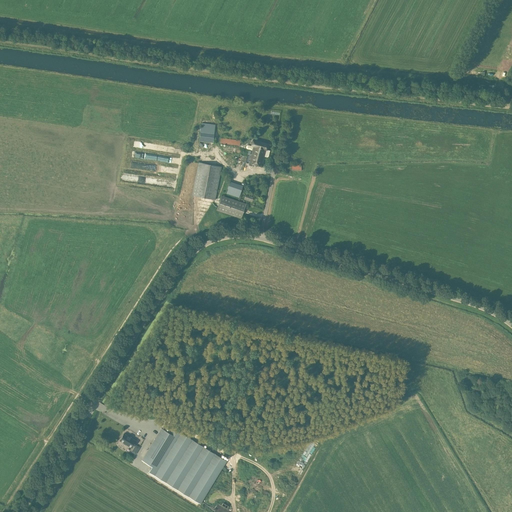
[(215,121),(202,119),(199,141),(213,142),(215,121)]
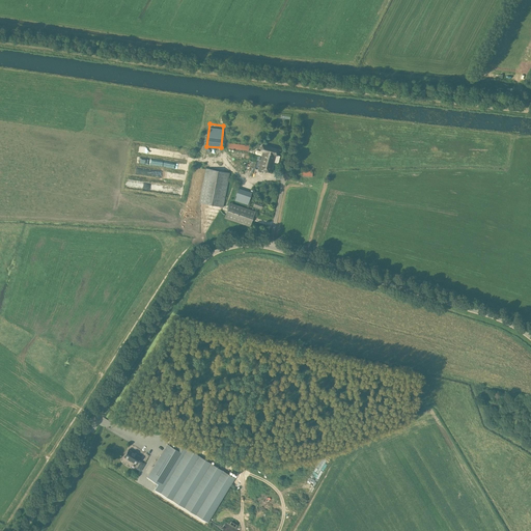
[(279,149),(262,145),(260,152),(262,152),(258,169),(272,172),(276,156),(278,156),(279,149)]
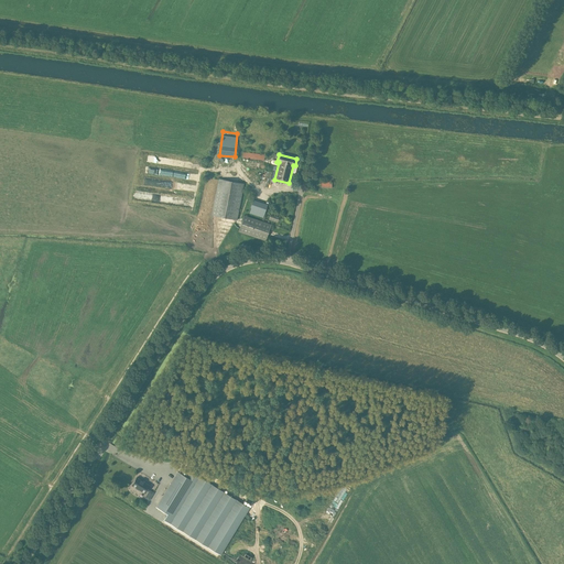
[(245,184),(219,179),(212,215),(237,220),(240,204),(241,198),(243,199),(247,184),(245,184)]
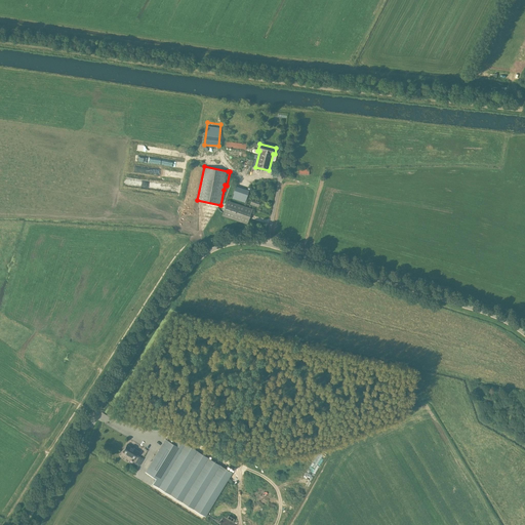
[(247,190),(236,186),(232,198),(245,202),(249,190),(250,189),(248,188),(247,190)]
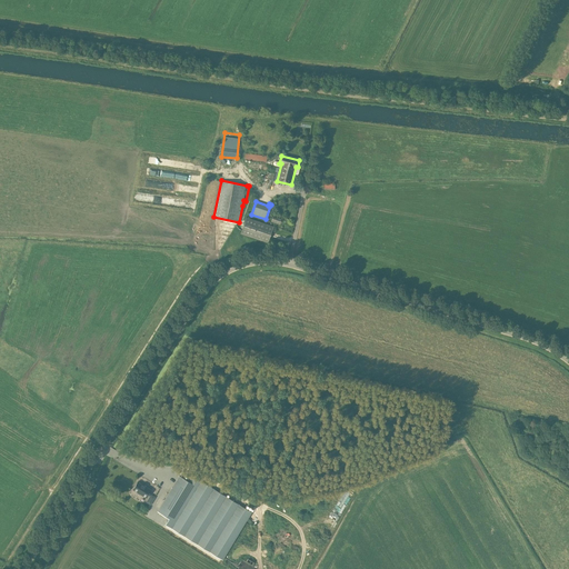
[(272,229),(246,220),(242,231),(269,240),(272,229)]
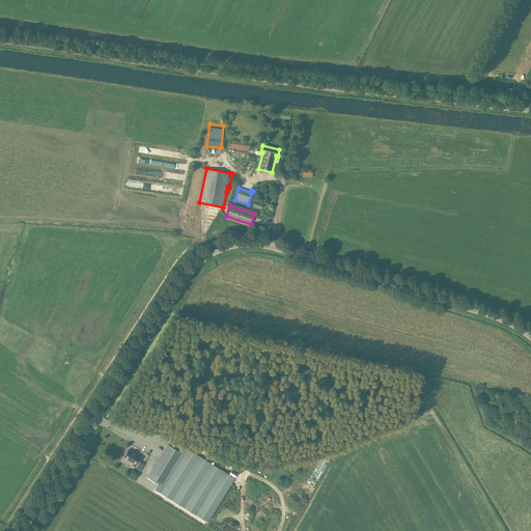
[(235,478),(178,443),(175,449),(167,444),(147,477),(158,483),(155,490),(207,523),(235,478)]
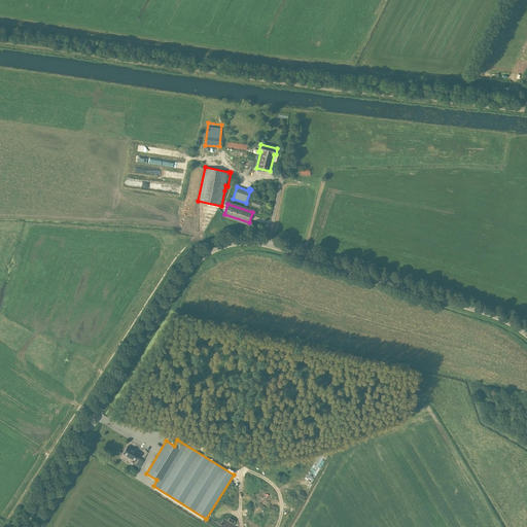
[(130,457),(136,461),(140,454),(134,450),(133,450),(132,449),(128,446),(124,453),(128,456),(127,457),(130,458),(130,457)]
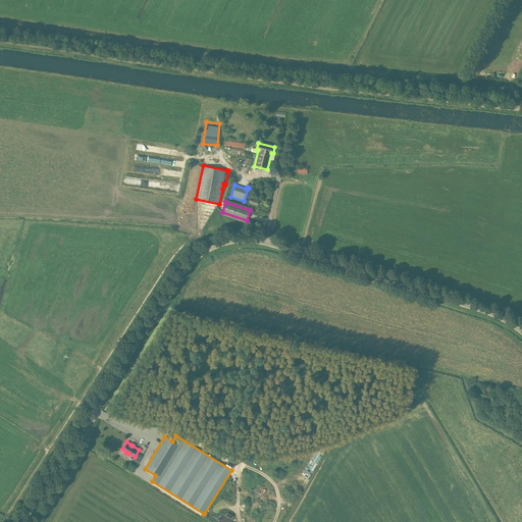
[(138,453),(133,460),(138,463),(142,456),(138,453)]
